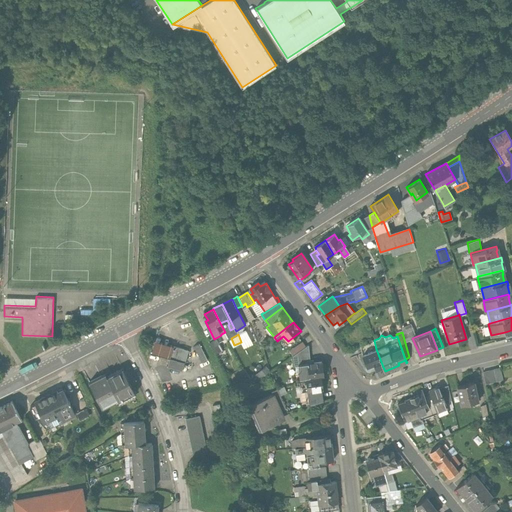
[(166,366),(181,370),(187,351),(152,340),(149,351),(169,358),(166,366)]
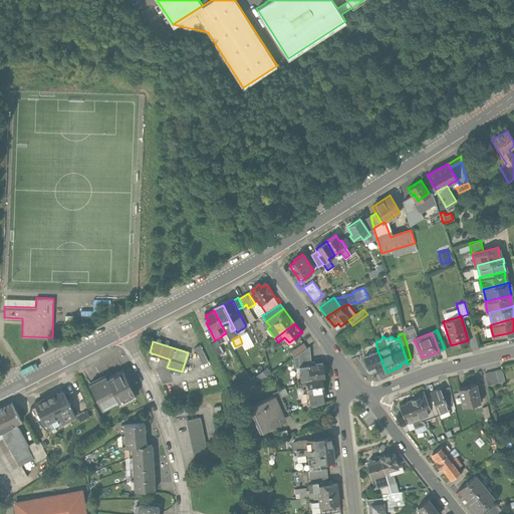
[(366,355),(377,350),(374,342),(363,347),(366,355)]
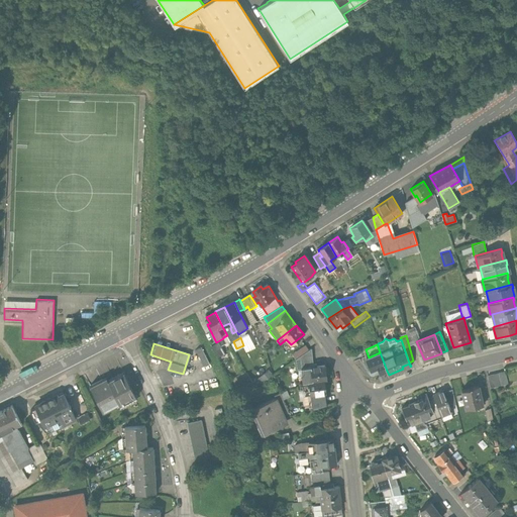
[(313,367),(313,364),(311,348),(295,358),(299,369),(301,369),(301,368),(311,367),(313,367)]
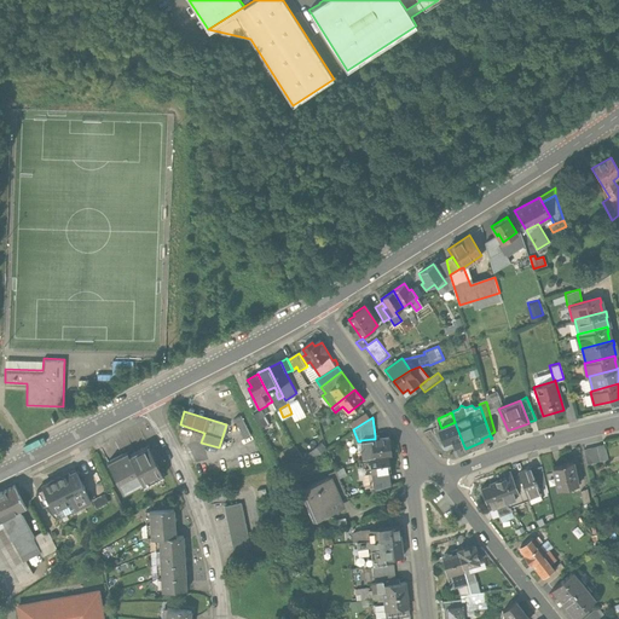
[(252,435),(242,418),(231,423),(241,440),(252,435)]
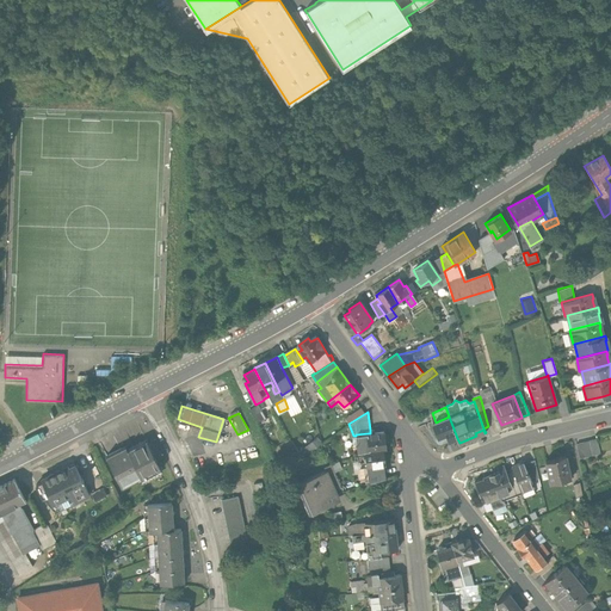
[(449,417),(436,423),(432,424),(438,440),(446,437),(449,442),(457,438),(449,417)]
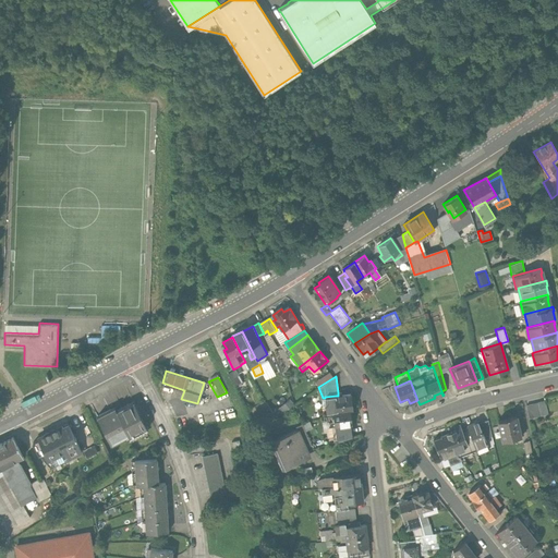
[(327,412),(332,411),(334,411),(350,409),(352,409),(351,395),(341,396),(341,392),(338,392),(338,396),(336,396),(325,397),(325,398),(327,412)]
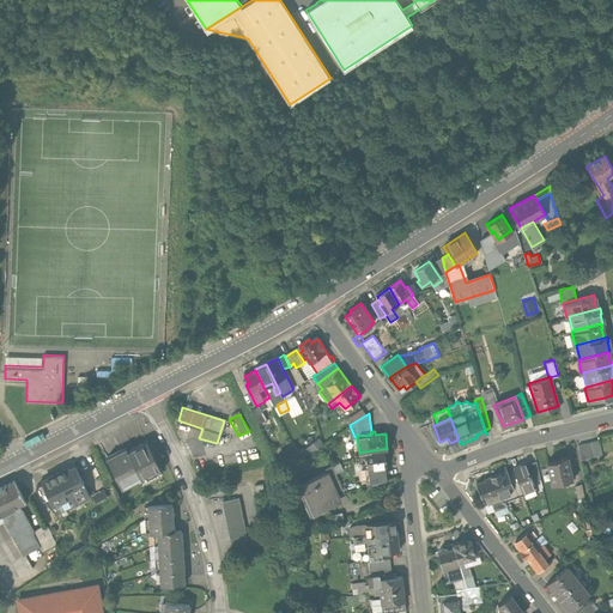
[(599,439),(592,442),(595,456),(602,454),(599,439)]
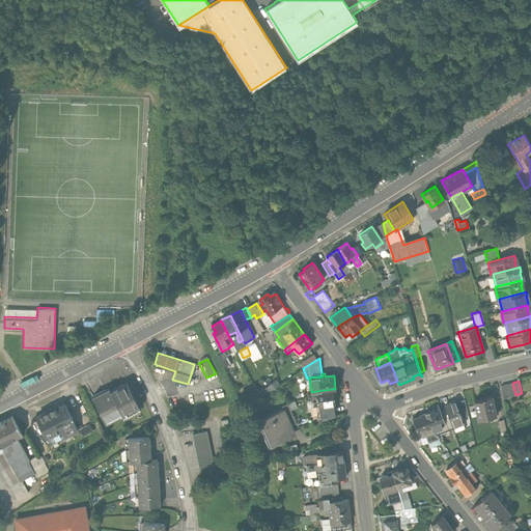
[(140,409),(127,383),(110,390),(122,414),(123,417),(140,409)]
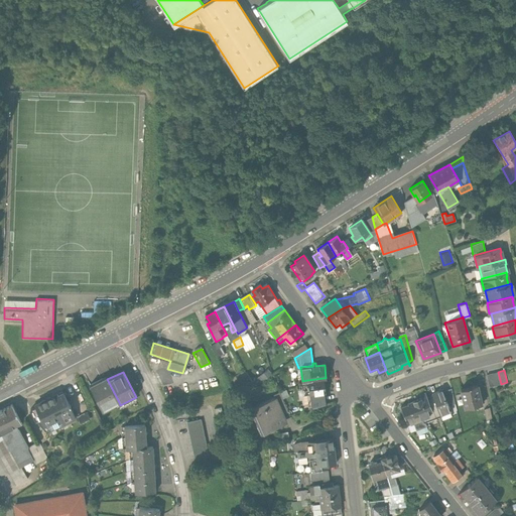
[(498,372),(493,373),(495,385),(501,384),(498,372)]
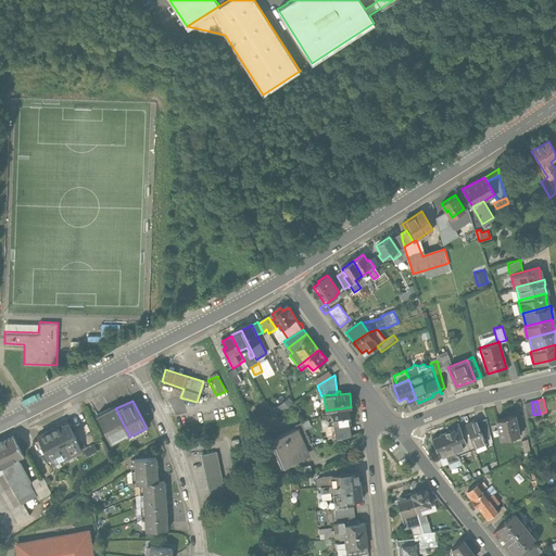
[(531,402),(523,404),(527,416),(533,415),(531,402)]
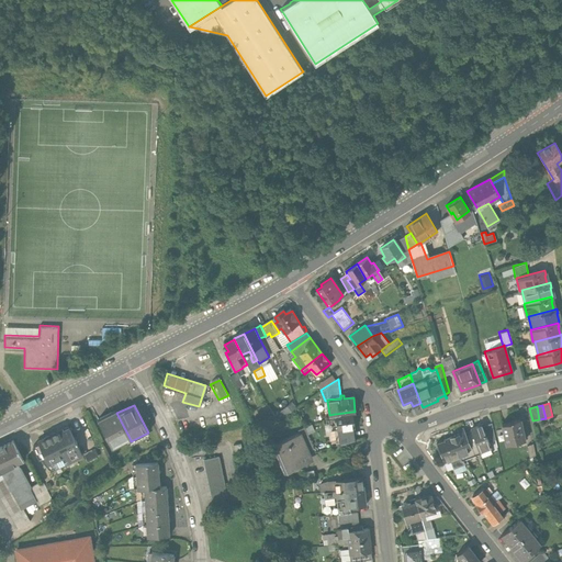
[(116,413),(115,411),(99,419),(112,447),(130,438),(116,413)]
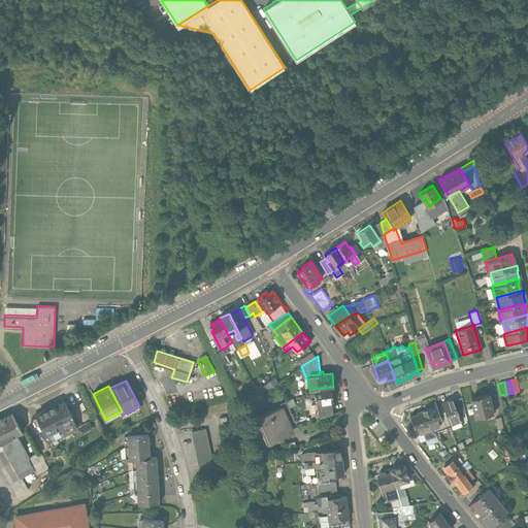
[(332,398),(331,387),(316,389),(315,389),(316,400),(332,398)]
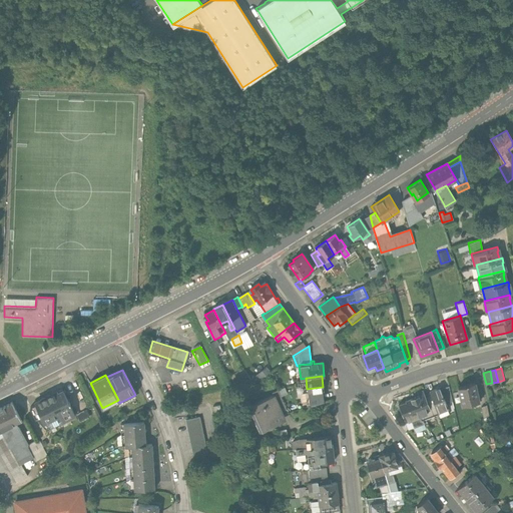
[(466,385),(458,387),(461,405),(479,401),(478,396),(477,396),(474,383),(468,384),(468,383),(466,384),(466,385)]
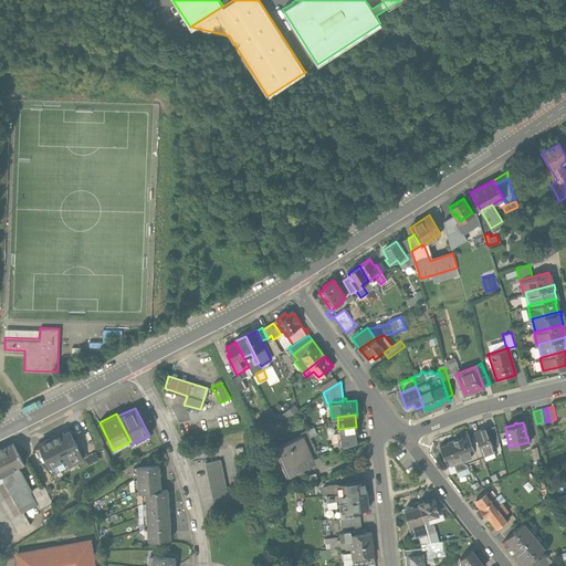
[(482,453),(494,449),(492,444),(486,429),(485,426),(473,430),(474,433),(468,436),(473,448),(480,446),(482,453)]
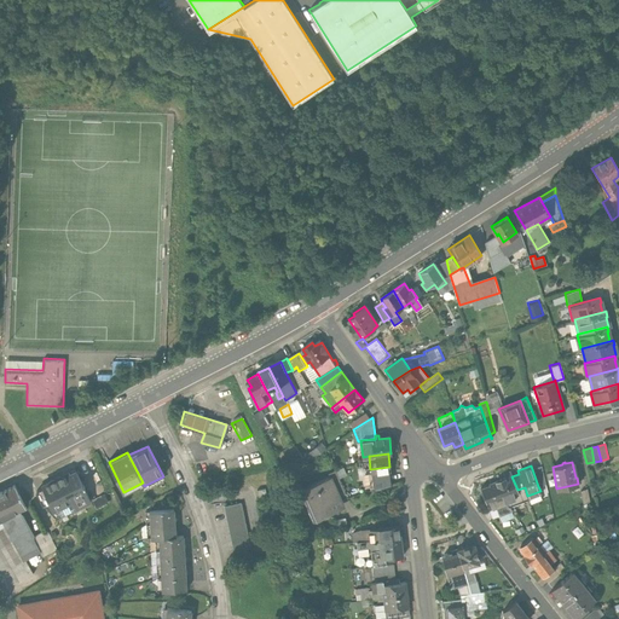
[(542,466),(532,469),(538,486),(545,484),(542,466)]
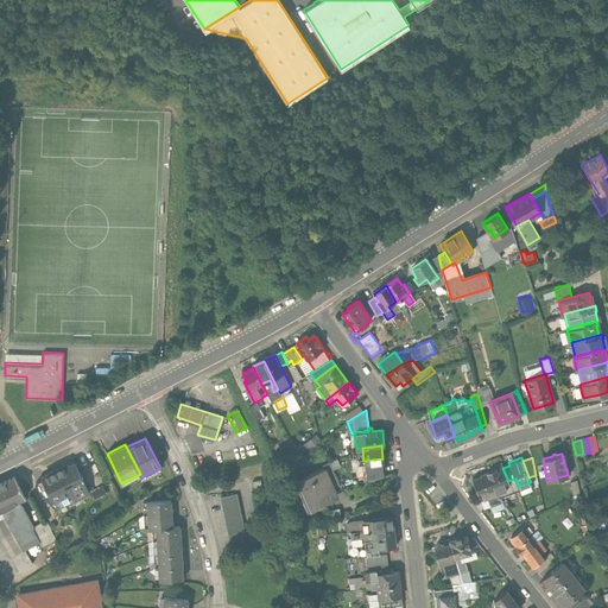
[(367,475),(381,470),(382,458),(363,461),(367,475)]
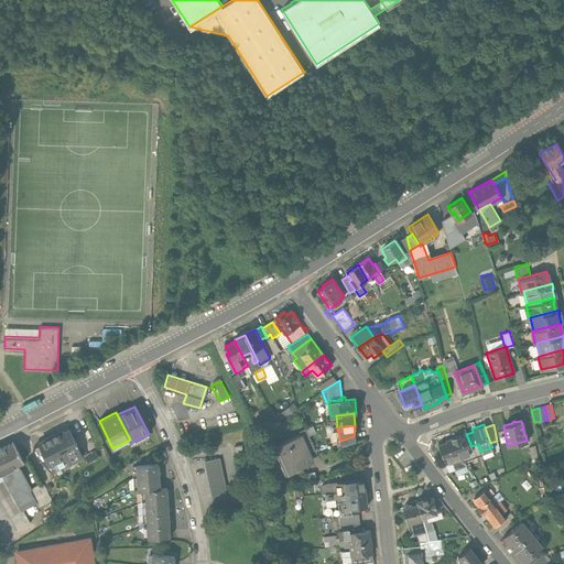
[(69,429),(63,431),(62,430),(39,441),(40,443),(33,446),(40,458),(51,472),(83,456),(76,443),(77,443),(76,441),(75,441),(69,429)]
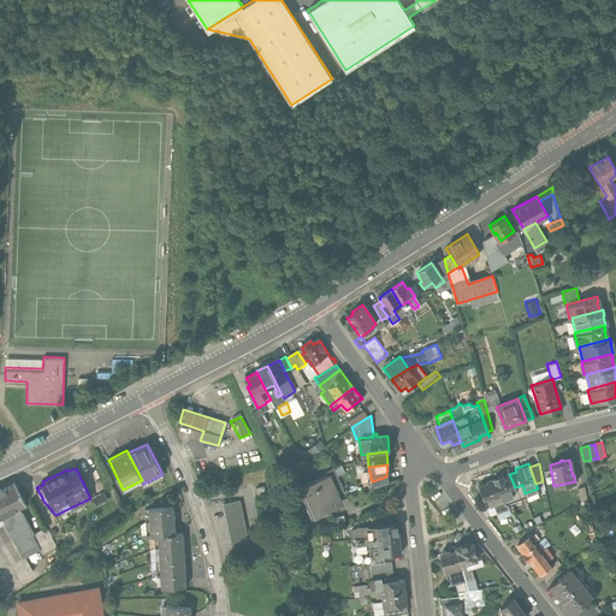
[(329,474),(337,493),(343,491),(333,468),(326,471),(329,474)]
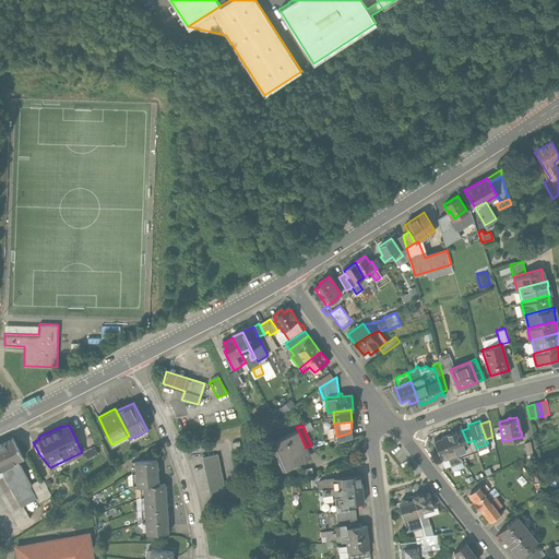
[(477,450),(476,448),(474,440),(467,442),(462,430),(461,428),(448,432),(455,452),(459,458),(477,450)]
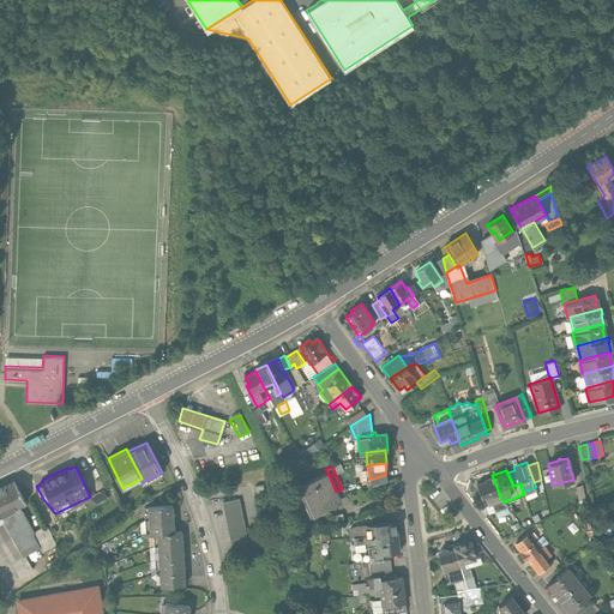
[(327,473),(300,483),(312,515),(335,505),(331,494),(336,492),(327,473)]
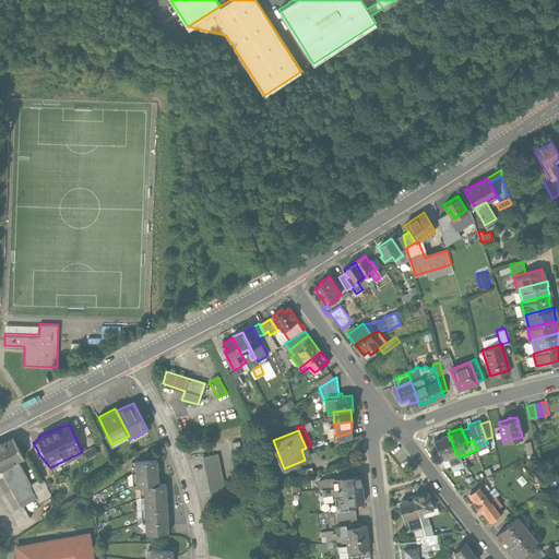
[(455,452),(448,432),(441,436),(442,437),(435,440),(441,458),(448,455),(451,464),(462,461),(459,458),(455,452)]
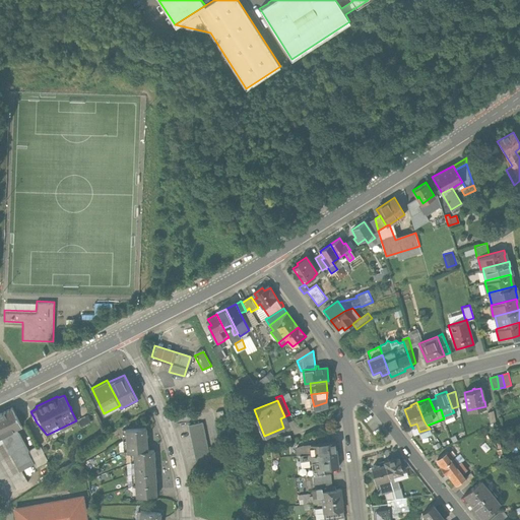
[(22,427),(12,406),(0,412),(0,436),(1,436),(21,471),(22,470),(34,463),(35,463),(34,459),(30,460),(26,452),(28,451),(16,430),(22,427)]
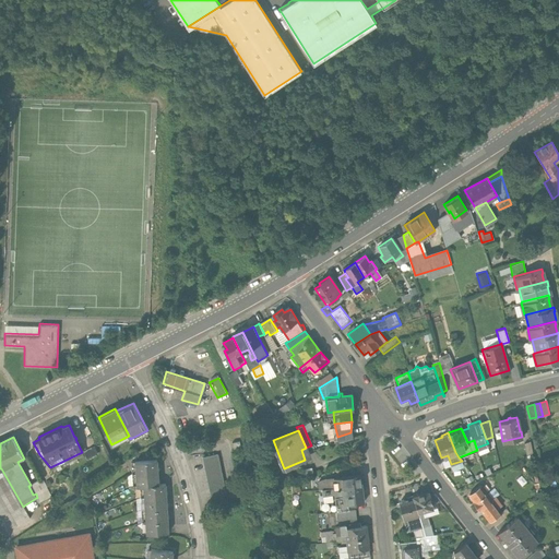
[(531,441),(523,443),(525,454),(533,453),(531,441)]
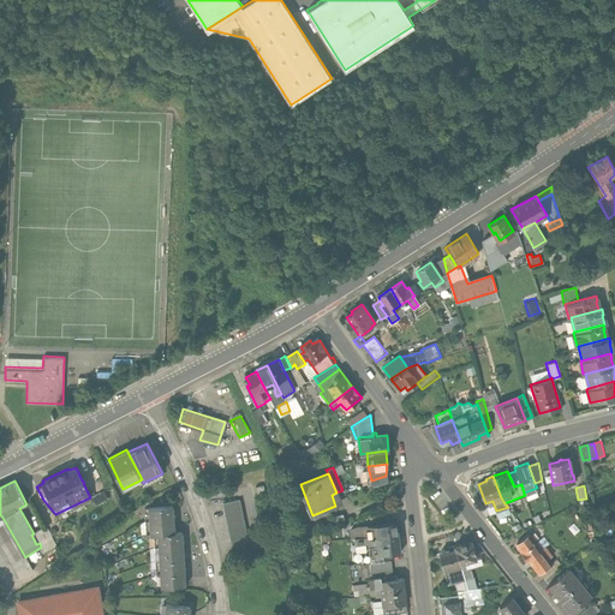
[(240,500),(222,503),(234,560),(252,556),(240,500)]
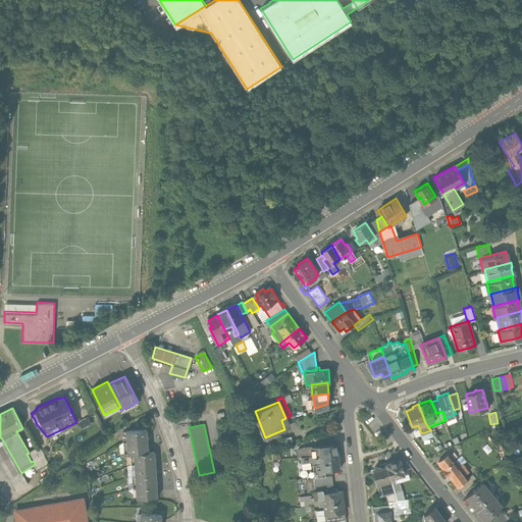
[(412,427),(412,428),(417,435),(421,433),(418,425),(412,427)]
